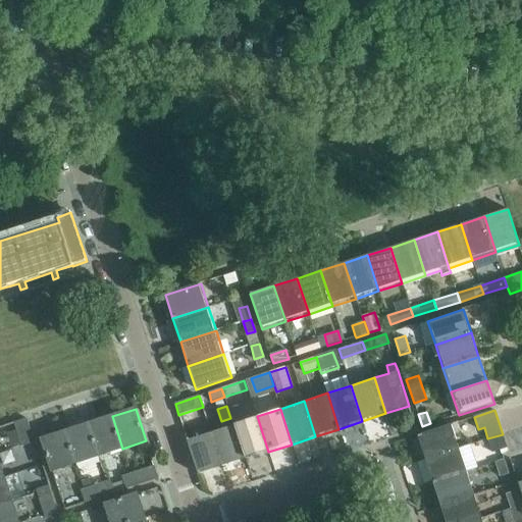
[(112,416),(89,424),(99,456),(122,449),(112,416)]
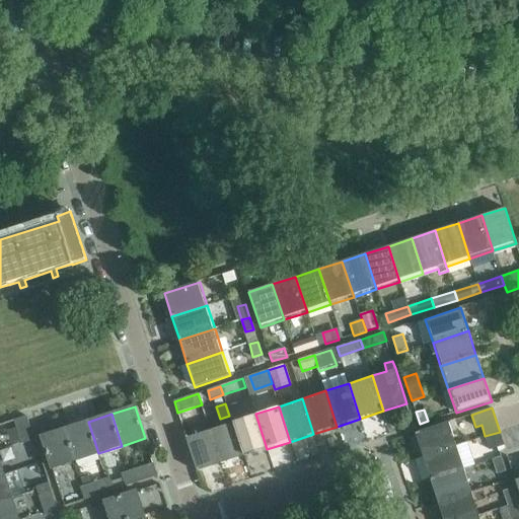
[(255,414),(232,422),(243,457),(267,449),(255,414)]
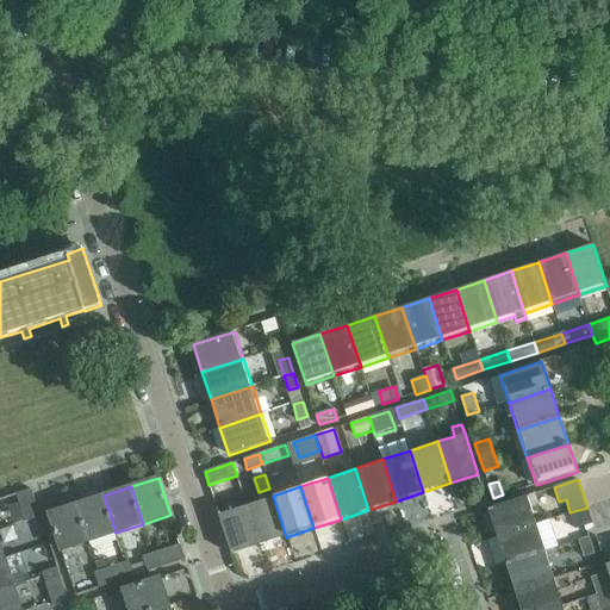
[(16,493),(22,510),(36,505),(31,489),(16,493)]
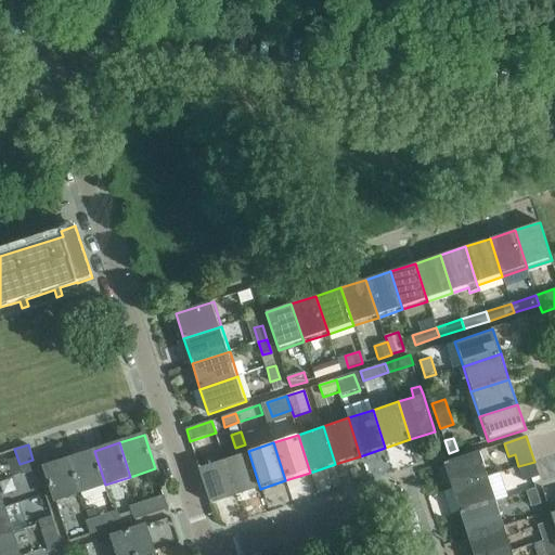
[(94,451),(69,460),(80,493),(105,485),(94,451)]
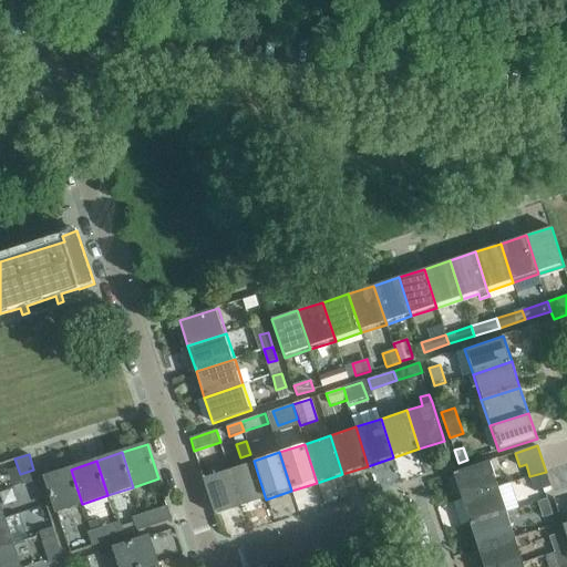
[(254,461),(228,468),(240,507),(266,500),(254,461)]
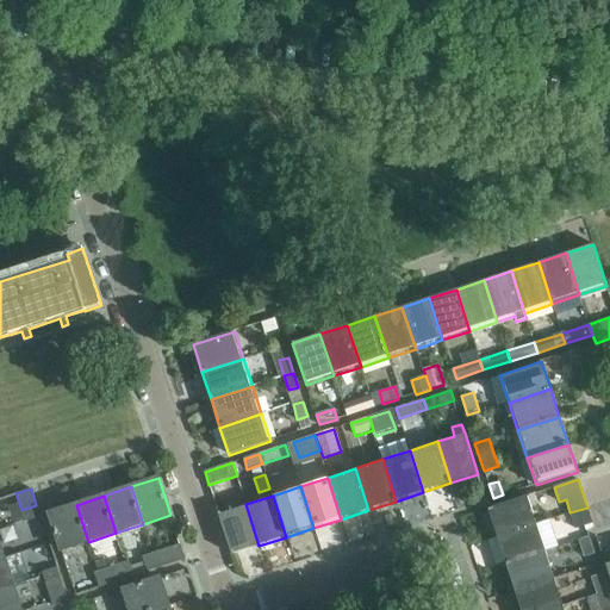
[(487,509),(496,536),(539,523),(529,496),(487,509)]
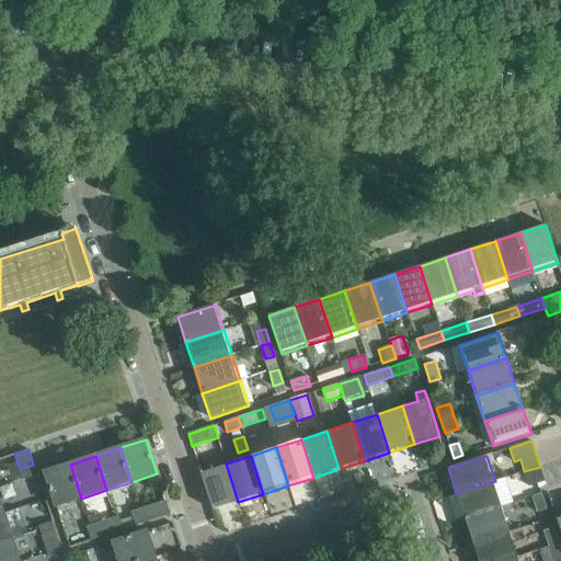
[(238,502),(226,464),(201,472),(214,511),(238,502)]
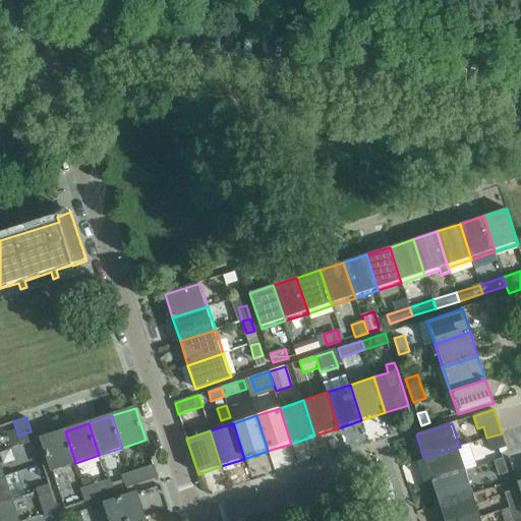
[(31,431),(18,436),(21,445),(35,441),(31,431)]
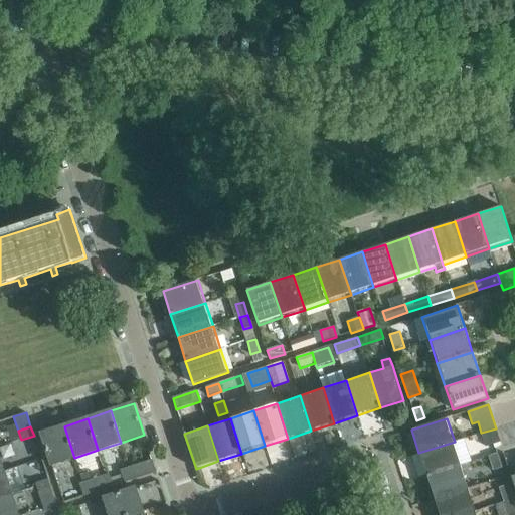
[(74,458),(64,426),(41,434),(51,465),(74,458)]
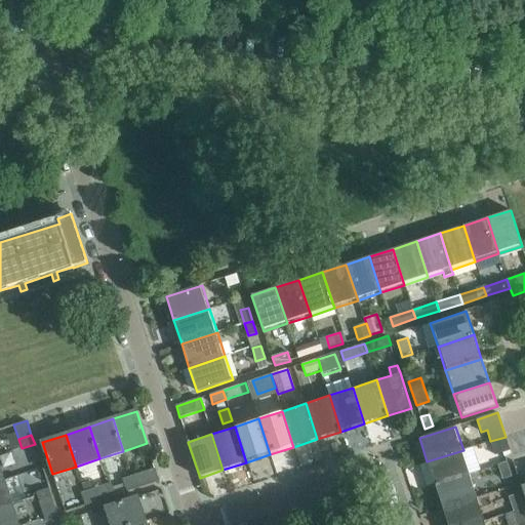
[(506,437),(490,441),(495,455),(510,450),(506,437)]
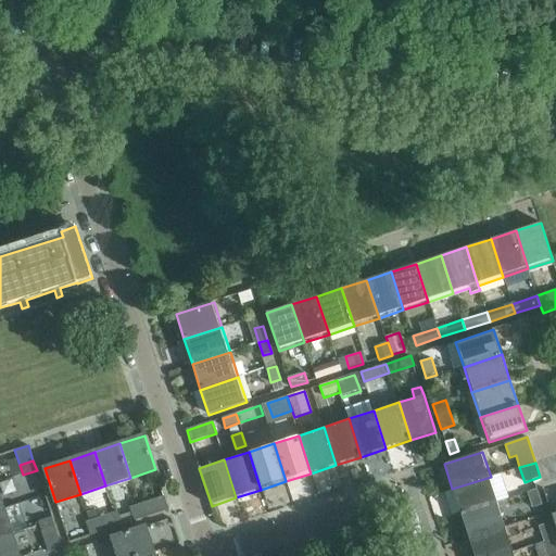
[(452,489),(460,514),(498,502),(491,477),(452,489)]
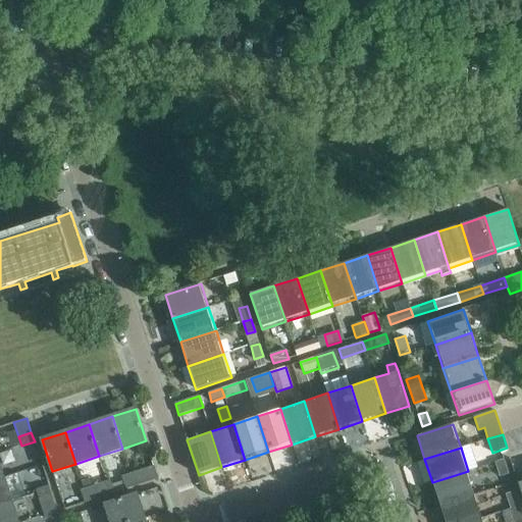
[(496,463),(500,477),(509,474),(504,460),(496,463)]
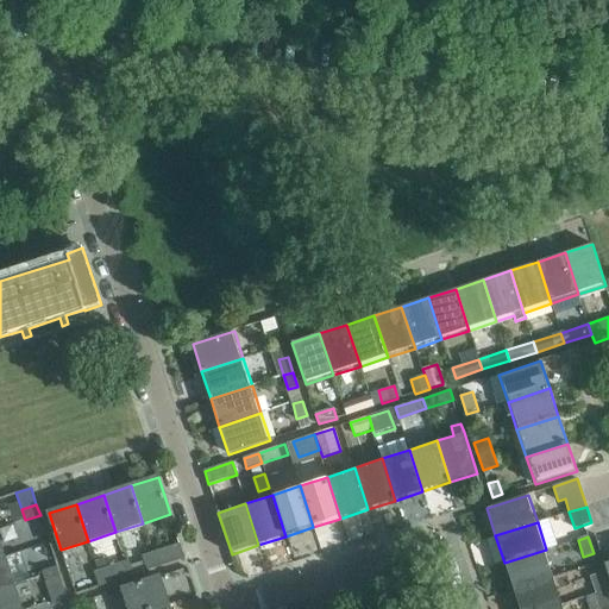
[(180,544),(154,552),(158,567),(184,559),(180,544)]
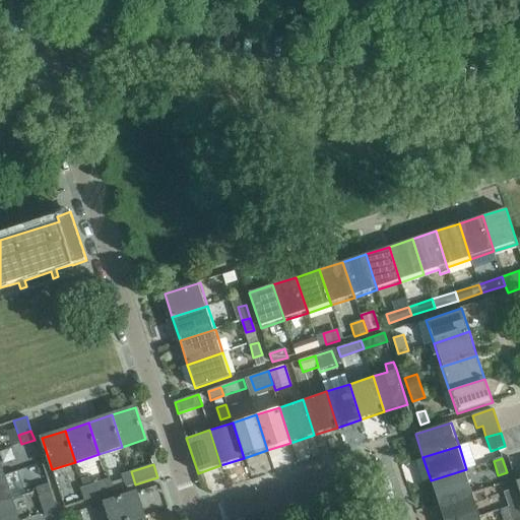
[(431,480),(439,504),(474,493),(466,469),(431,480)]
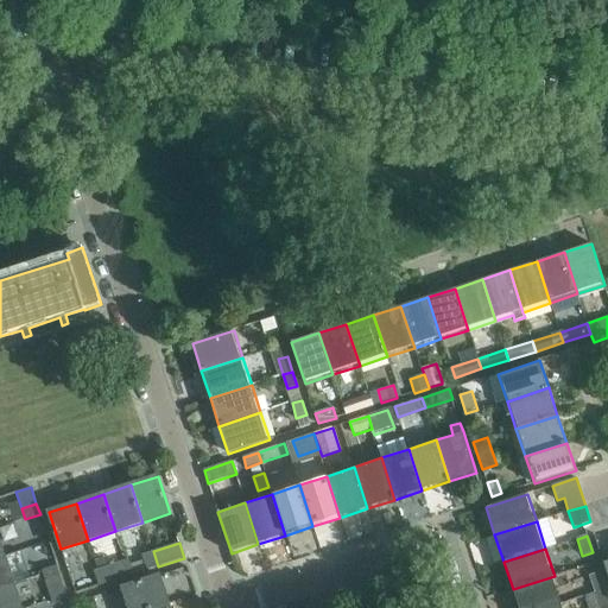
[(158,567),(153,551),(143,555),(147,570),(158,567)]
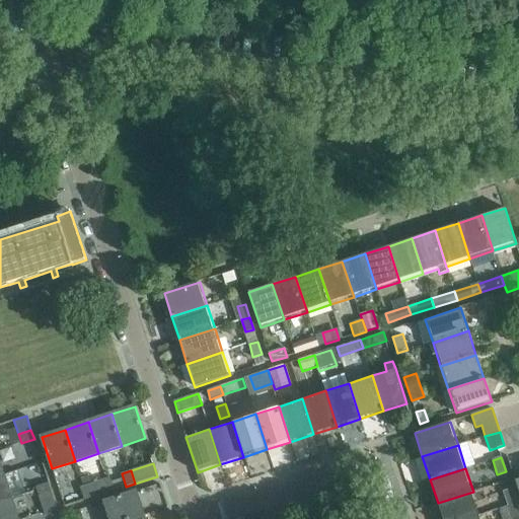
[(0,475),(0,501),(12,498),(4,474),(0,475)]
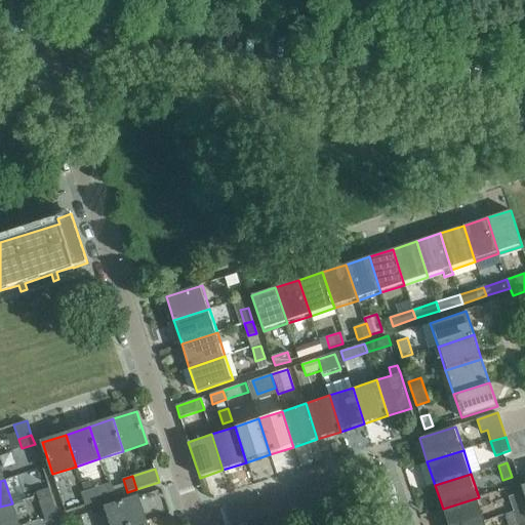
[(116,496),(112,483),(103,486),(107,498),(116,496)]
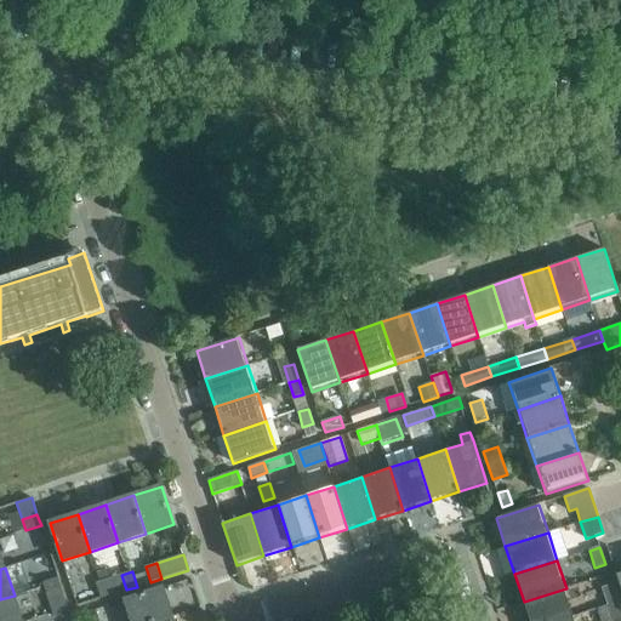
[(43,584),(46,594),(62,590),(58,577),(43,584)]
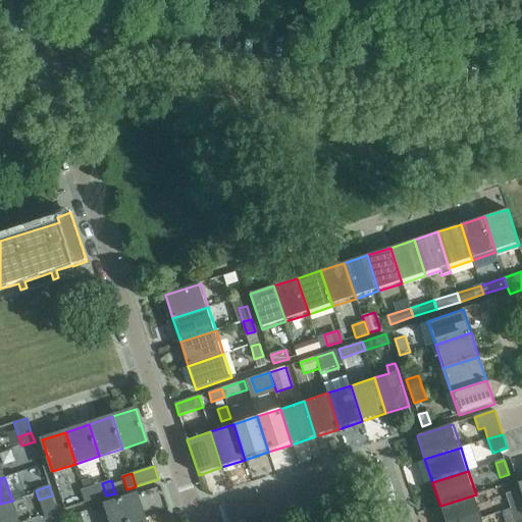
[(98,485),(91,487),(95,500),(102,498),(98,485)]
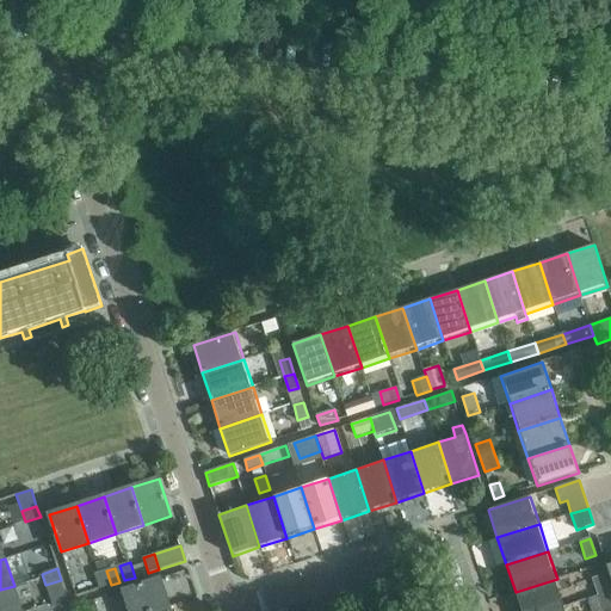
[(111,585),(106,571),(96,574),(100,588),(111,585)]
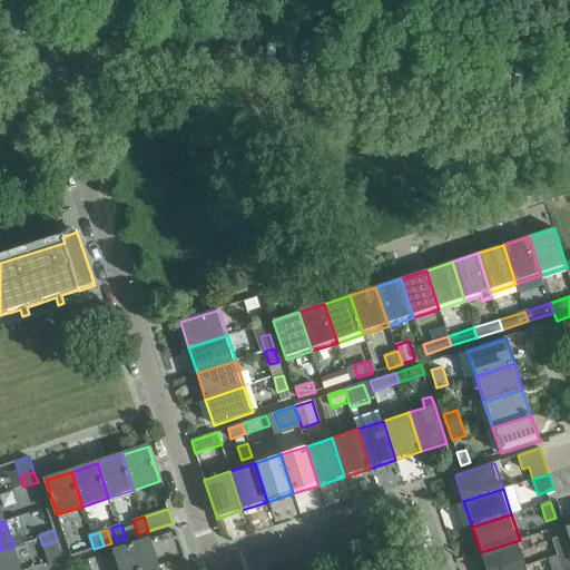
[(553,539),(558,554),(568,552),(562,536),(553,539)]
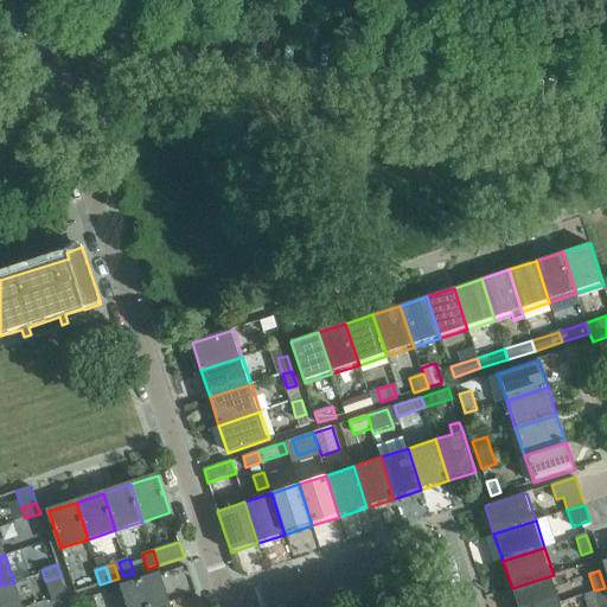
[(122,587),(128,606),(151,606),(168,601),(159,575),(122,587)]
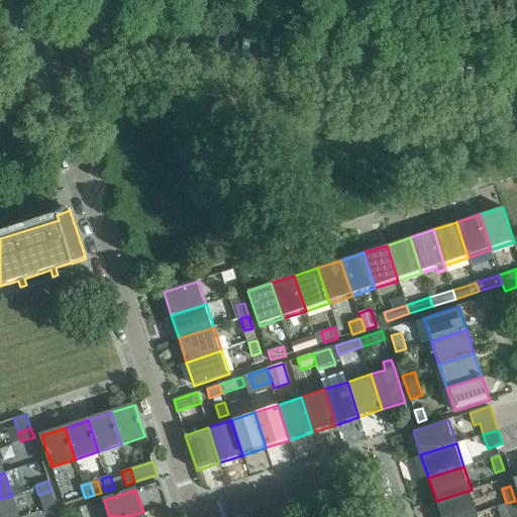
[(436,501),(440,516),(464,516),(479,513),(472,490),(436,501)]
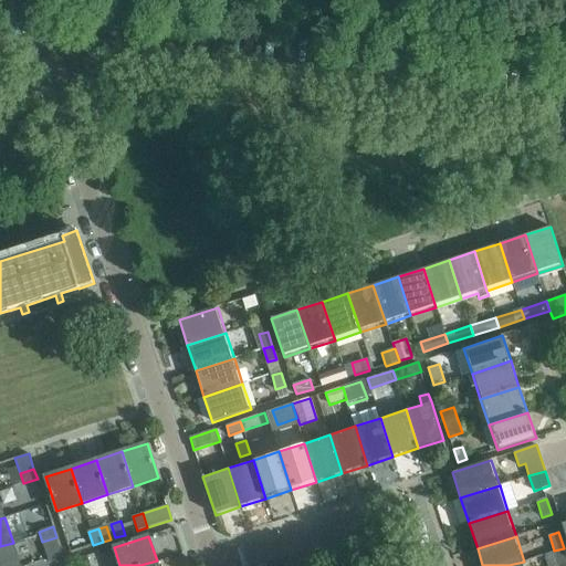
[(42,542),(45,553),(60,548),(56,537),(42,542)]
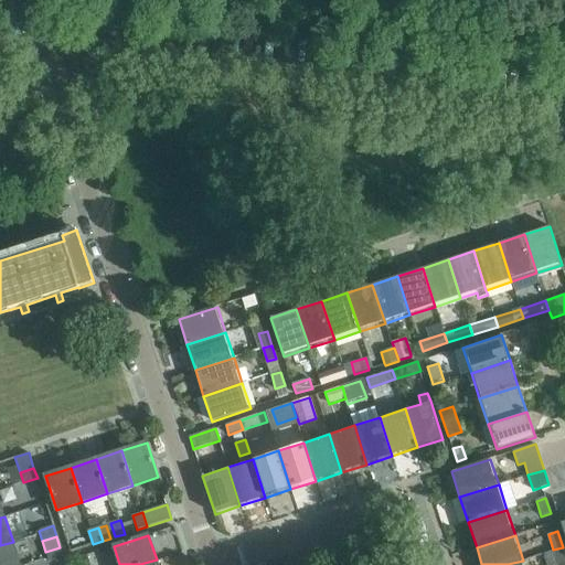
[(0,545),(0,564),(20,564),(13,542),(0,545)]
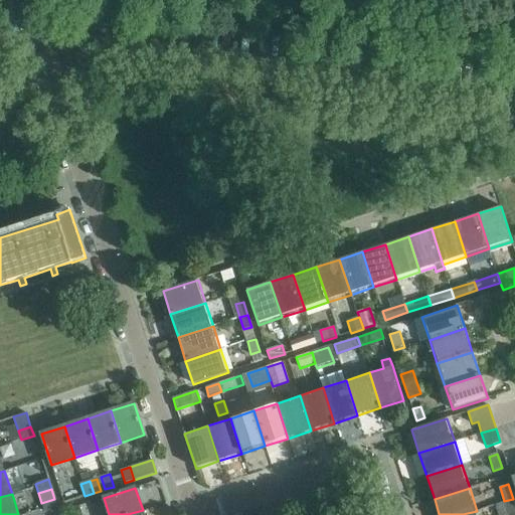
[(54,499),(41,503),(45,512),(57,508),(54,499)]
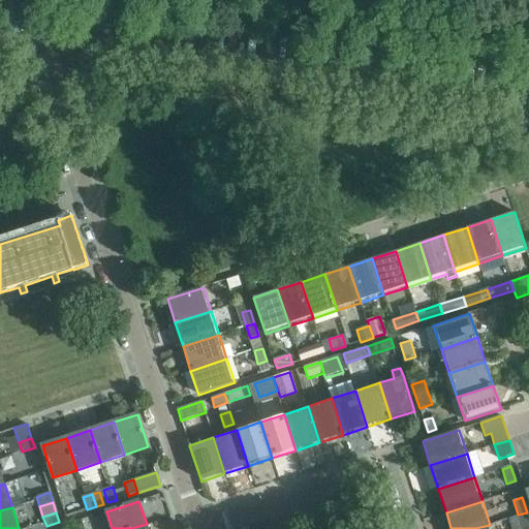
[(528,528),(528,519),(527,512),(518,515),(522,528),(528,528)]
